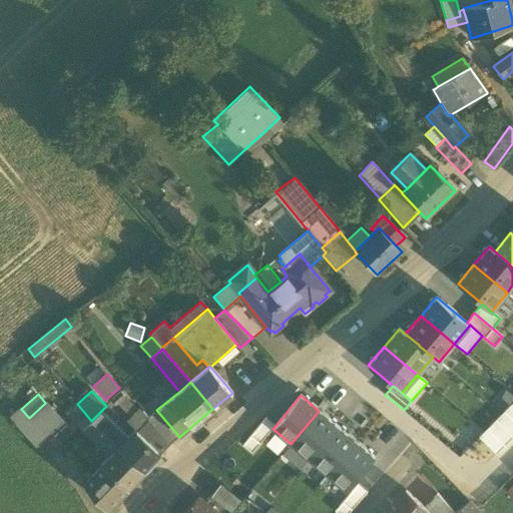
[(11,418),(35,445),(62,421),(46,403),(45,403),(29,418),(21,409),(11,418)]
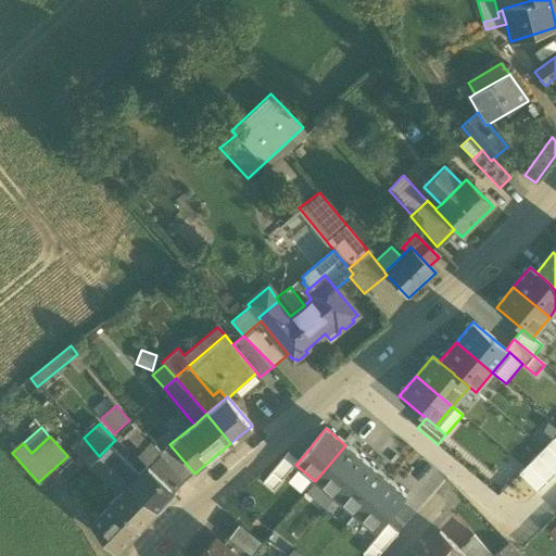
[(89,466),(99,456),(84,438),(72,449),(89,466)]
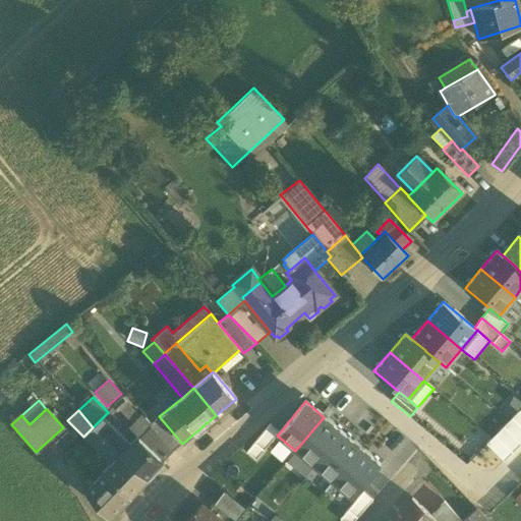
[(520,410),(512,418),(520,427),(520,410)]
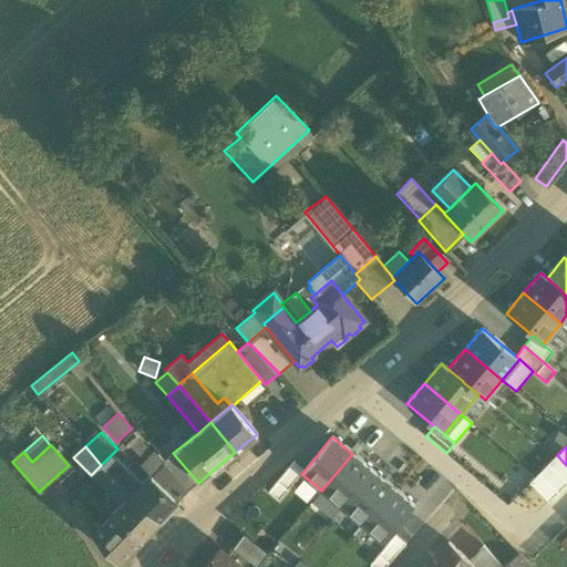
[(164,462),(167,466),(188,491),(198,483),(173,453),(164,462)]
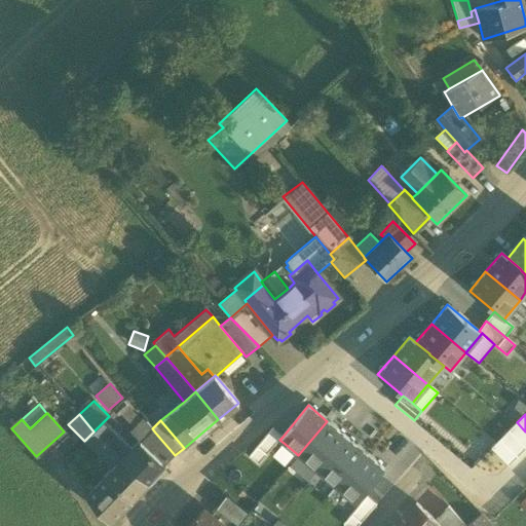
[(94,431),(121,457),(130,448),(104,421),(94,431)]
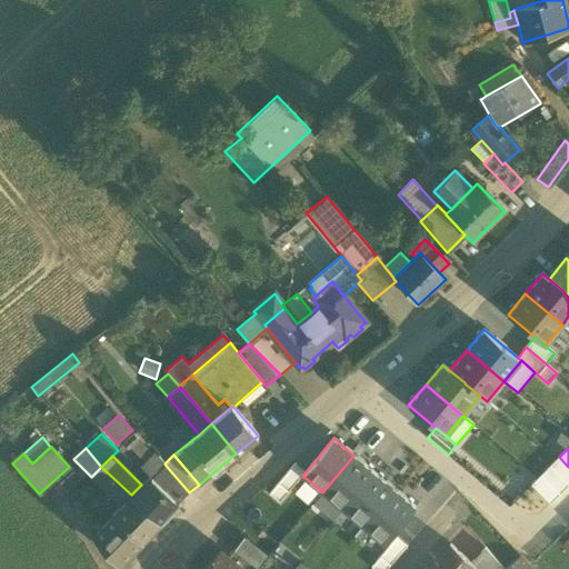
[(353,456),(322,492),(342,510),(375,472),(353,456)]
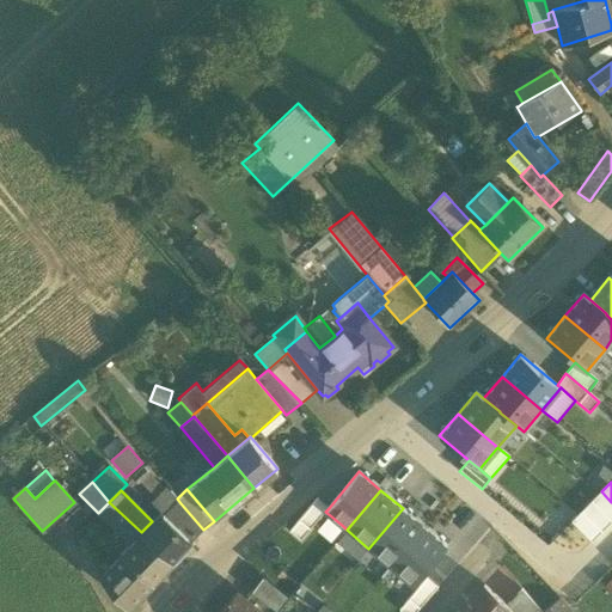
[(611,502),(601,491),(591,502),(611,522),(611,521),(611,502)]
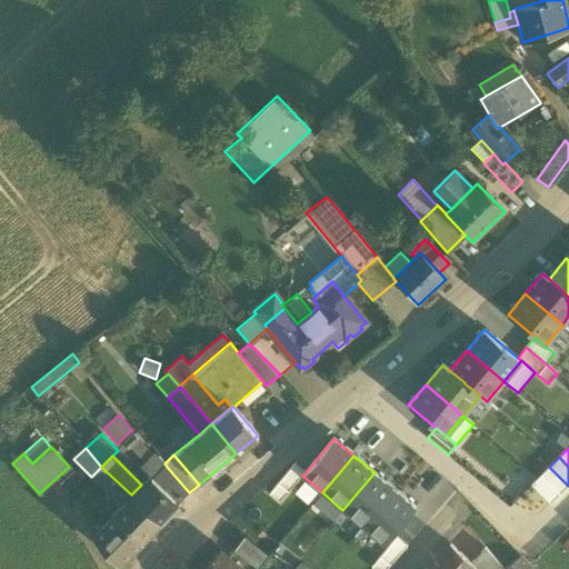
[(295,463),(269,495),(279,502),(302,476),(306,472),(295,463)]
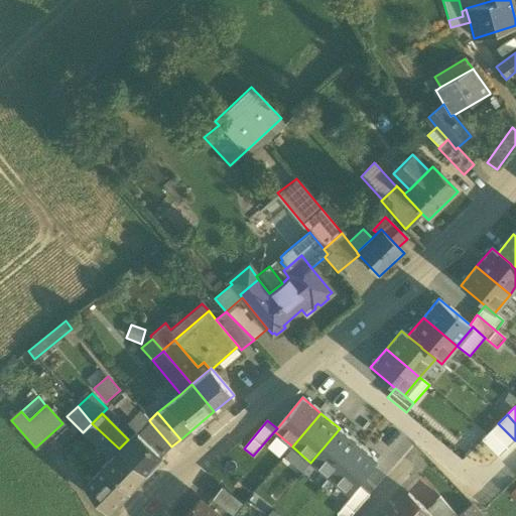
[(83,432),(110,459),(119,448),(92,423),(83,432)]
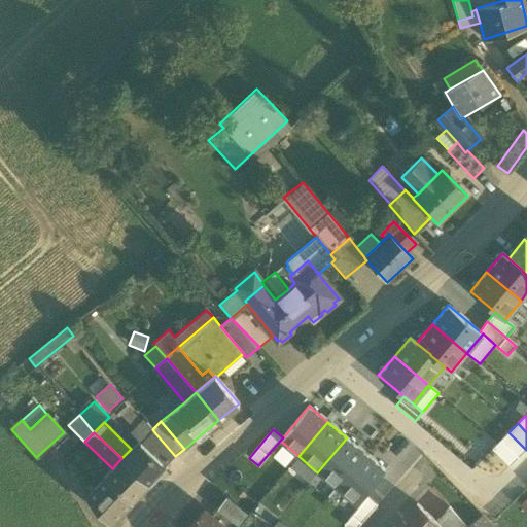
[(508,432),(500,441),(518,458),(526,450),(508,432)]
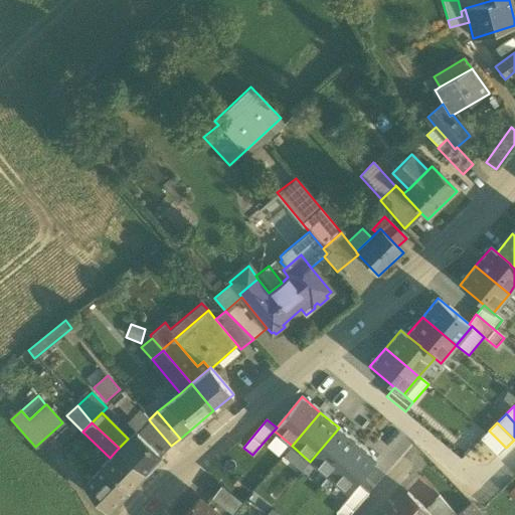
[(161,456),(171,446),(152,423),(141,436),(161,456)]
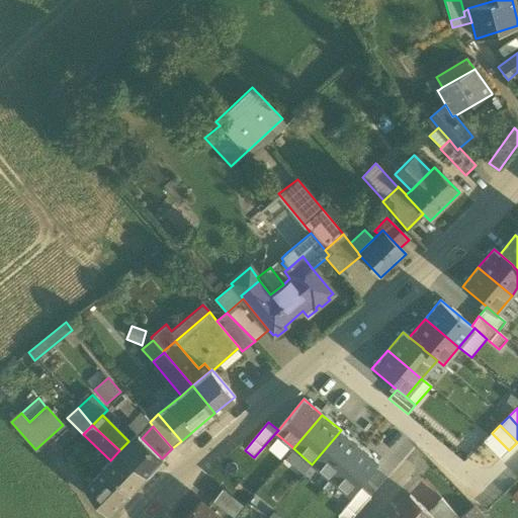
[(359,446),(341,430),(312,464),(331,480),(359,446)]
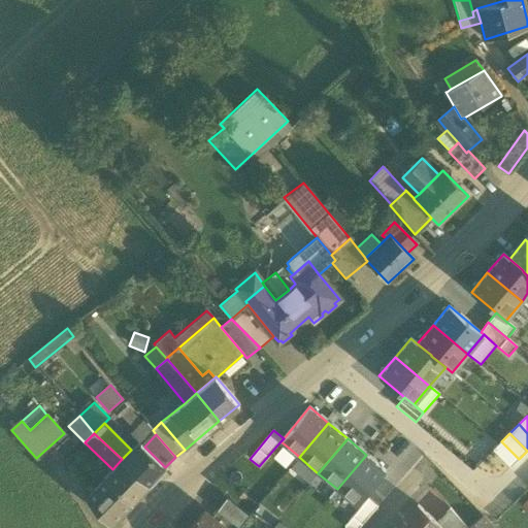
[(138,441),(131,450),(122,459),(149,485),(165,467),(144,447),(138,441)]
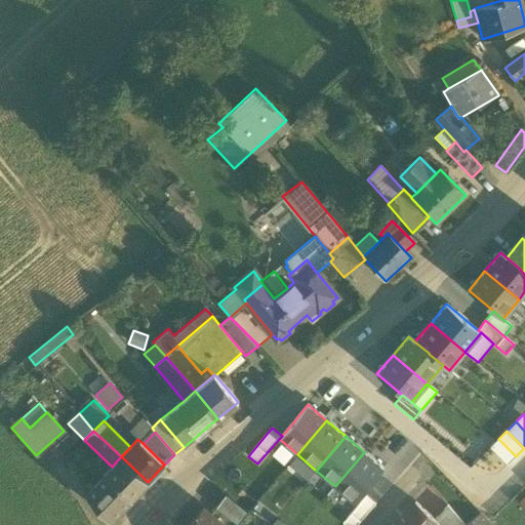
[(498,439),(490,448),(508,465),(516,456),(498,439)]
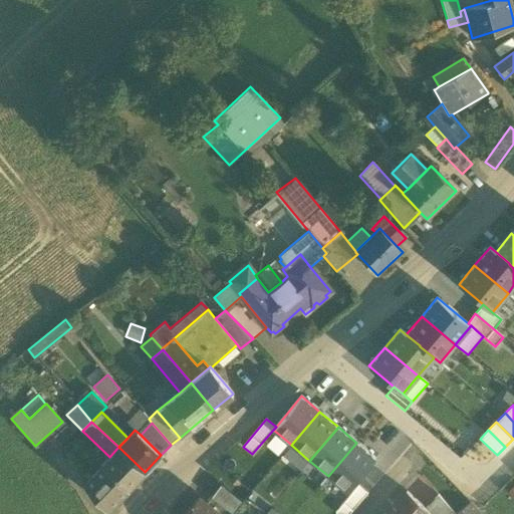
[(289,443),(277,433),(266,446),(278,456),(289,443)]
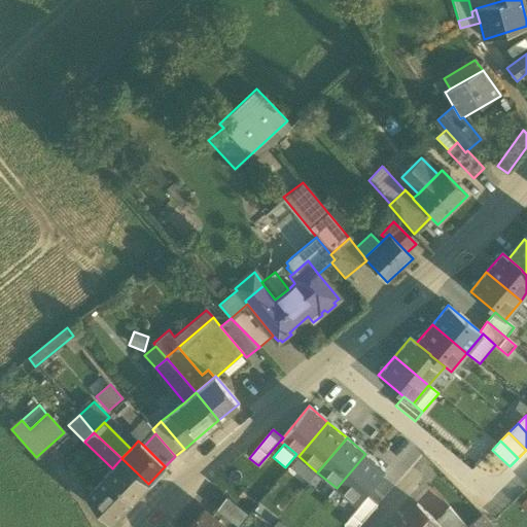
[(384,469),(365,454),(337,488),(355,503),(384,469)]
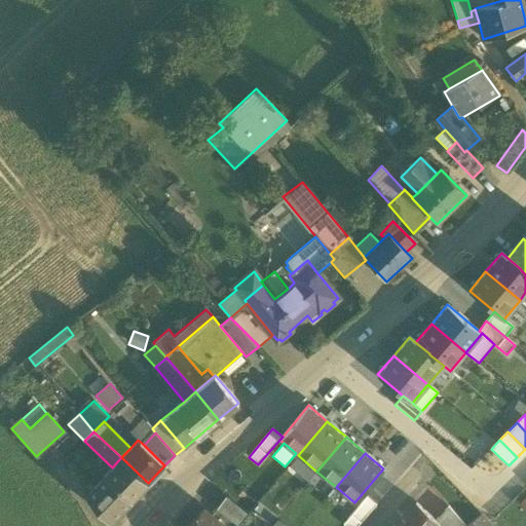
[(316,472),(298,455),(289,466),(307,482),(316,472)]
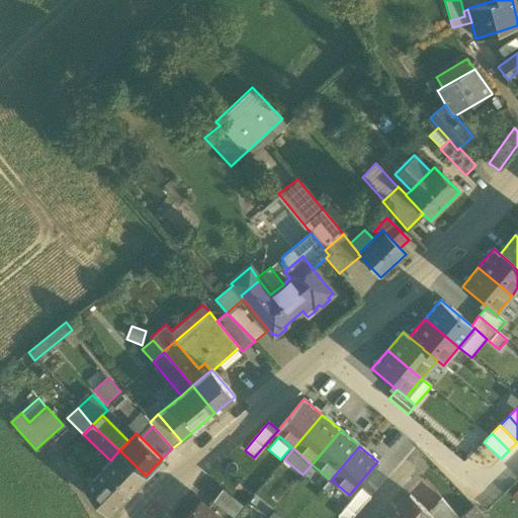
[(146,476),(119,450),(110,460),(103,467),(130,493),(146,476)]
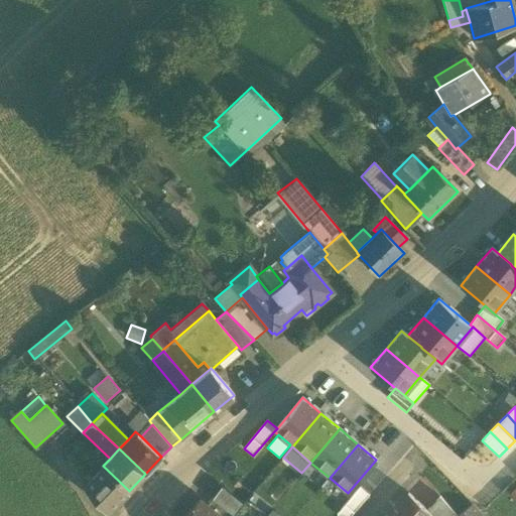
[(129,491),(103,466),(85,485),(109,512),(129,491)]
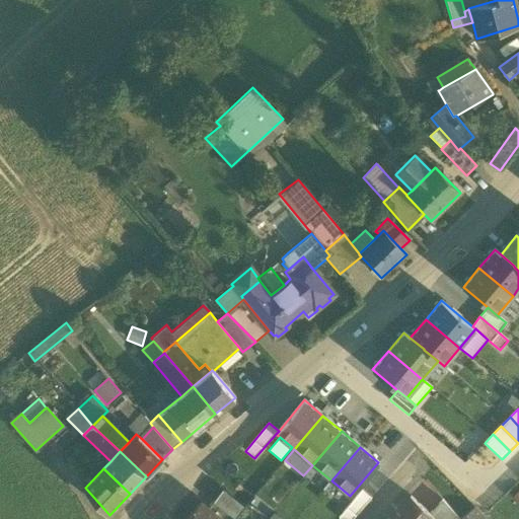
[(213,503),(233,518),(235,518),(245,508),(223,490),(213,503)]
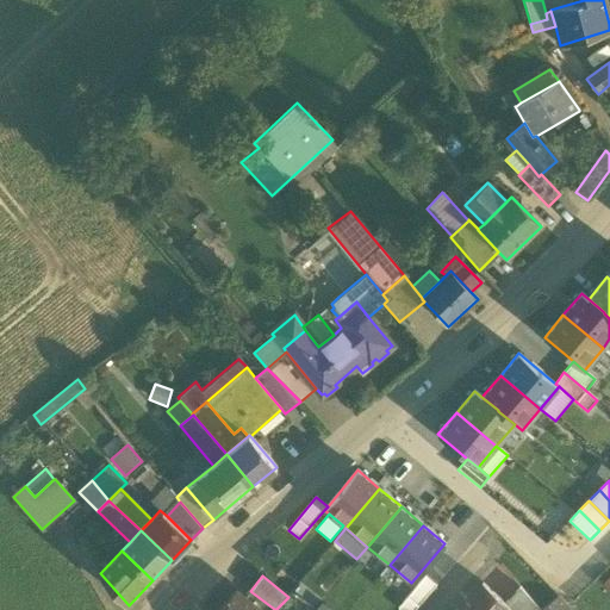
[(425,577),(398,609),(415,609),(436,585),(425,577)]
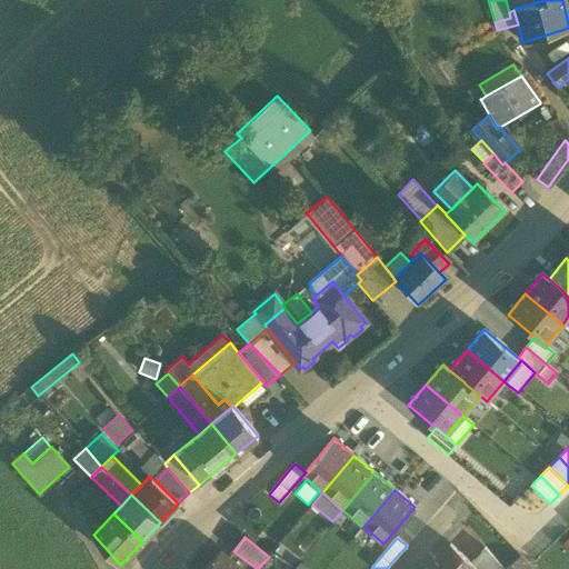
[(429,568),(473,568),(476,568),(470,565),(450,546),(429,568)]
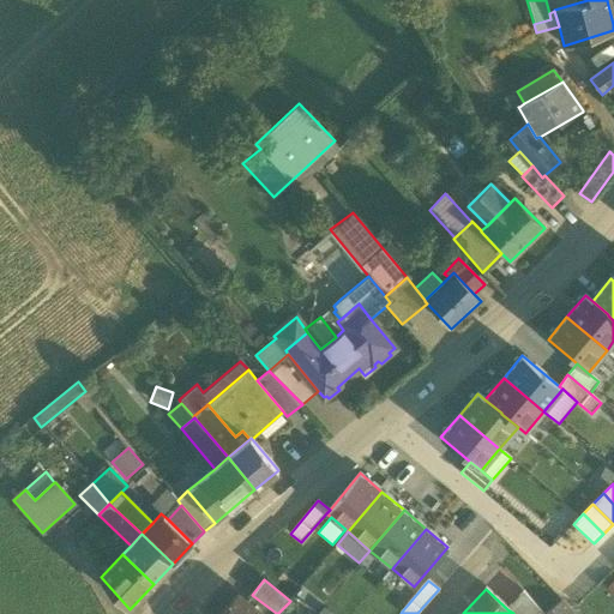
[(542,613),(523,593),(507,609),(513,613),(542,613)]
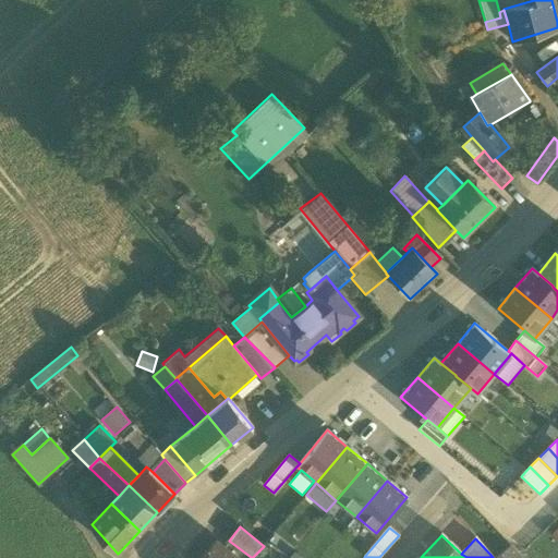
[(207,555),(204,557),(237,557),(215,541),(205,554),(207,555)]
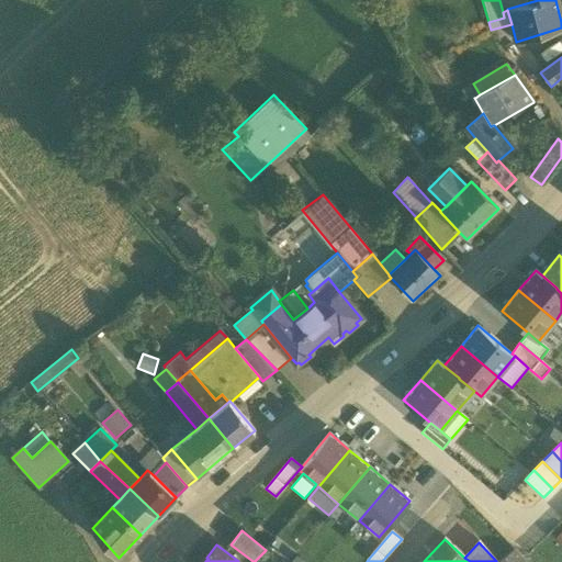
[(523,561),(514,550),(499,561),(523,561)]
